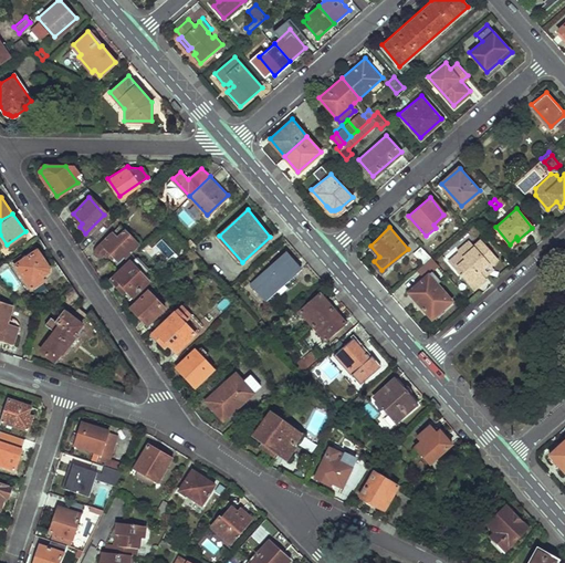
[(123,256),(124,257),(137,244),(123,228),(117,232),(116,231),(113,233),(111,231),(96,246),(94,248),(93,250),(93,252),(94,253),(95,256),(98,256),(100,254),(107,249),(117,260),(123,256)]
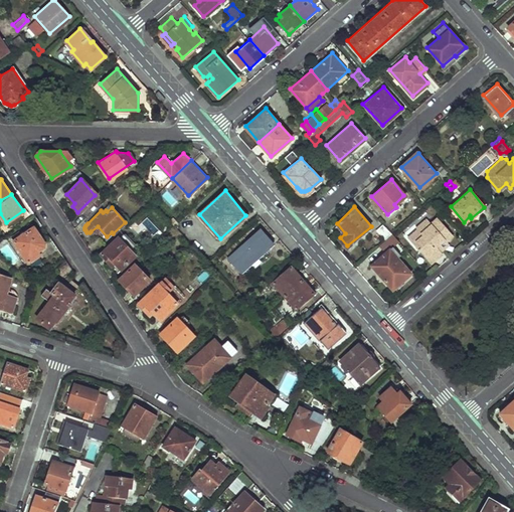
[(418,248),(429,260),(439,250),(435,246),(444,239),(445,240),(451,235),(436,218),(430,223),(425,219),(416,226),(417,227),(410,233),(421,245),(418,248)]
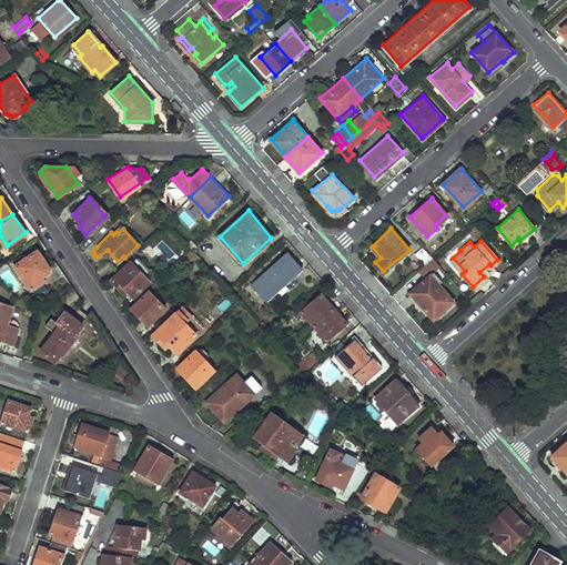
[(414,252),(423,263),(432,256),(421,245),(414,252)]
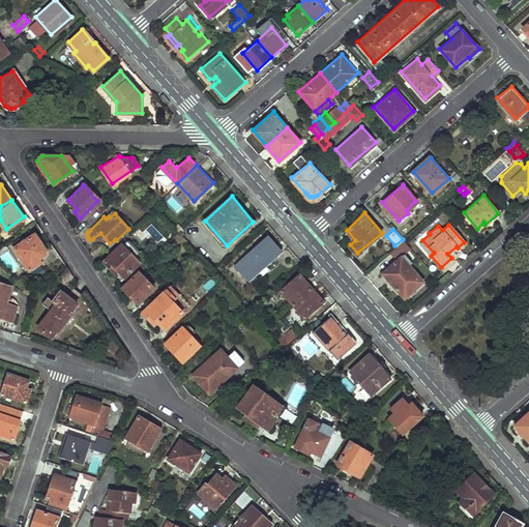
[(13,246),(29,269),(40,262),(38,258),(45,254),(46,249),(33,230),(21,238),(23,241),(13,246)]
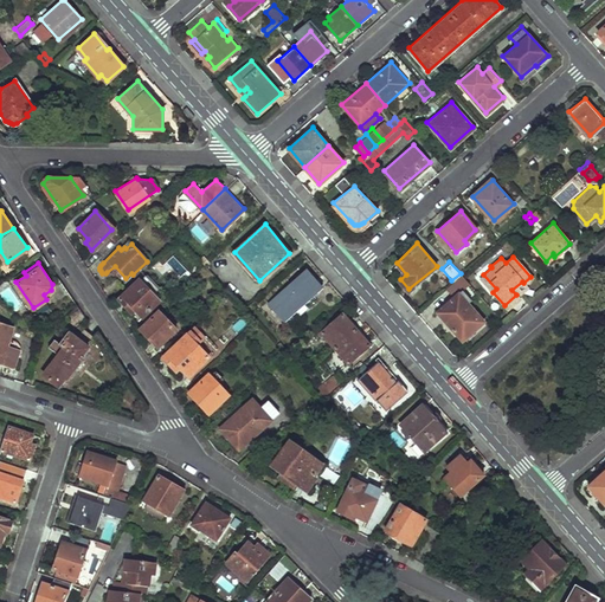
[(269,303),(284,322),(320,289),(304,271),(269,303)]
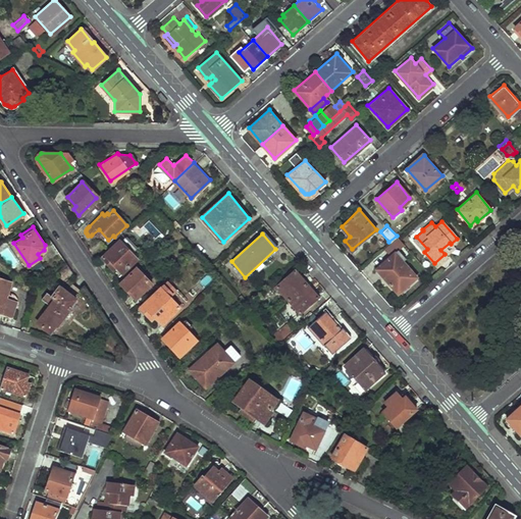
[(377,267),(398,292),(416,275),(396,251),(404,244),(397,236),(388,242),(386,244),(394,252),(377,267)]
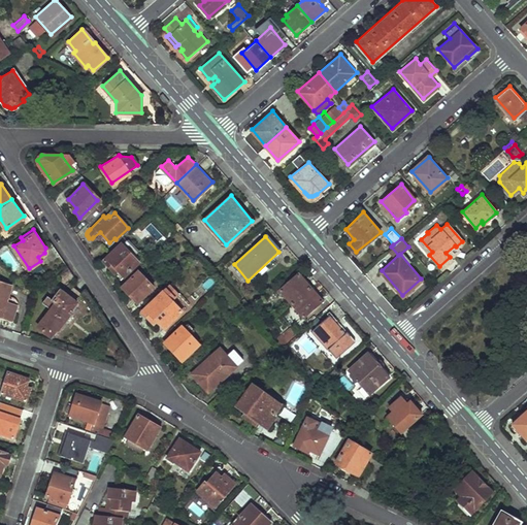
[(432,252),(421,239),(419,241),(429,255),(432,252)]
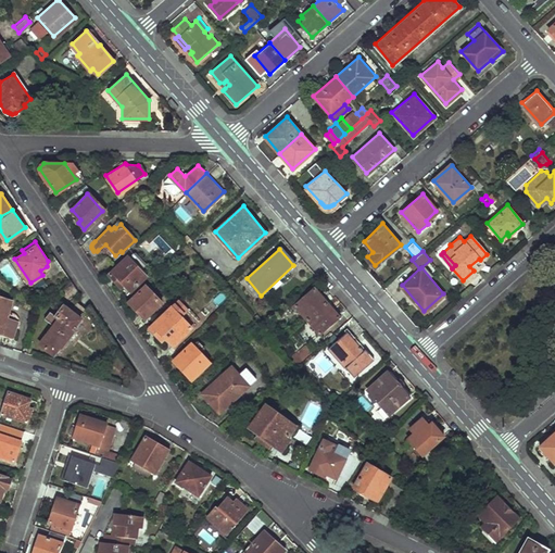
[(118,279),(129,291),(144,275),(138,267),(142,263),(133,253),(128,258),(126,256),(108,274),(115,283),(118,279)]
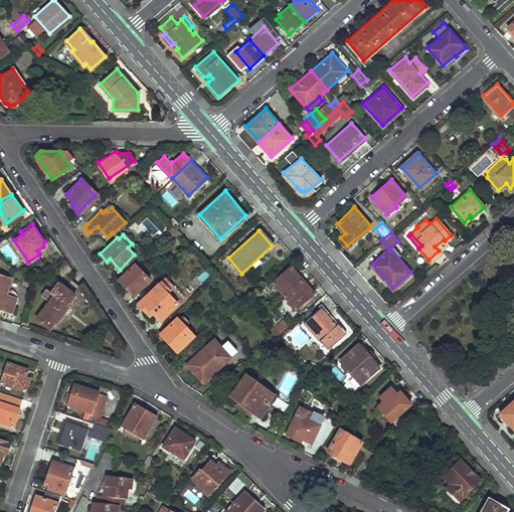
[(435,246),(439,250),(447,243),(445,240),(444,239),(435,246)]
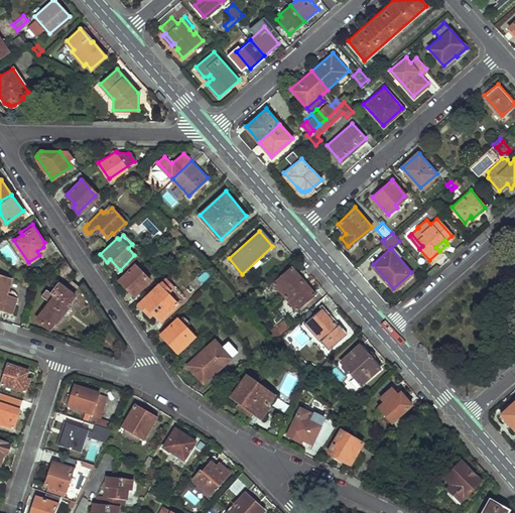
[(429,260),(431,262),(441,253),(439,251),(429,260)]
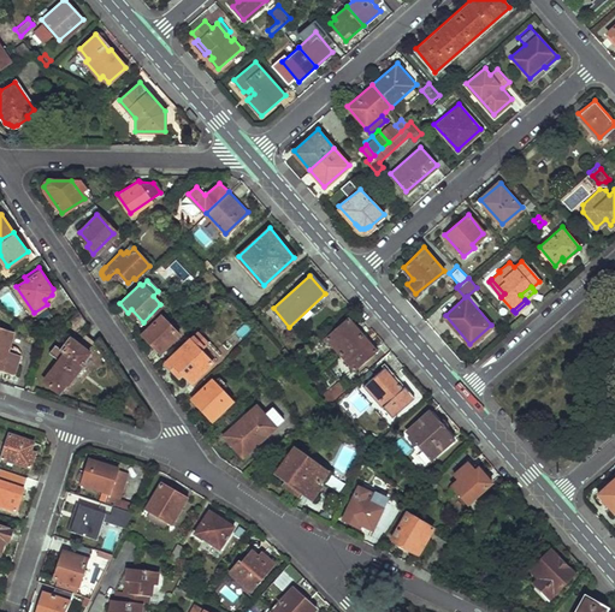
[(66,322),(72,331),(86,320),(81,312),(66,322)]
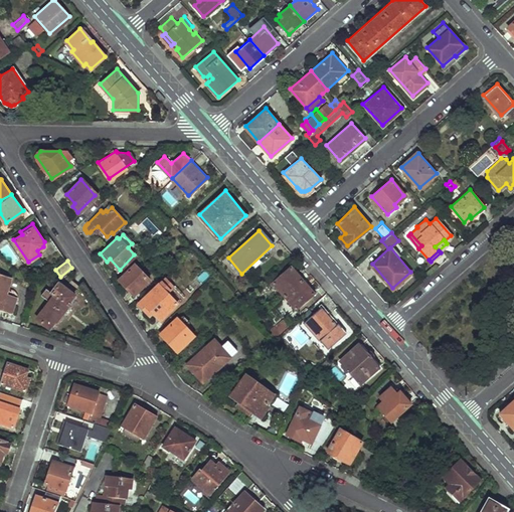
[(118,279),(133,296),(149,281),(133,265),(118,279)]
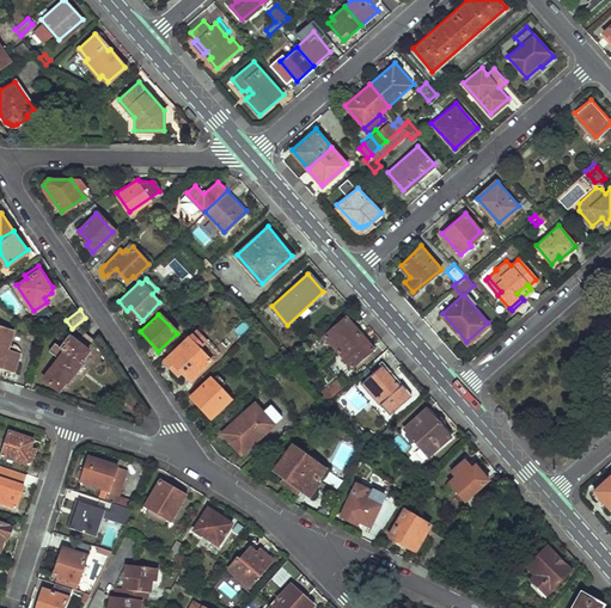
[(325,336),(338,351),(360,333),(347,317),(325,336)]
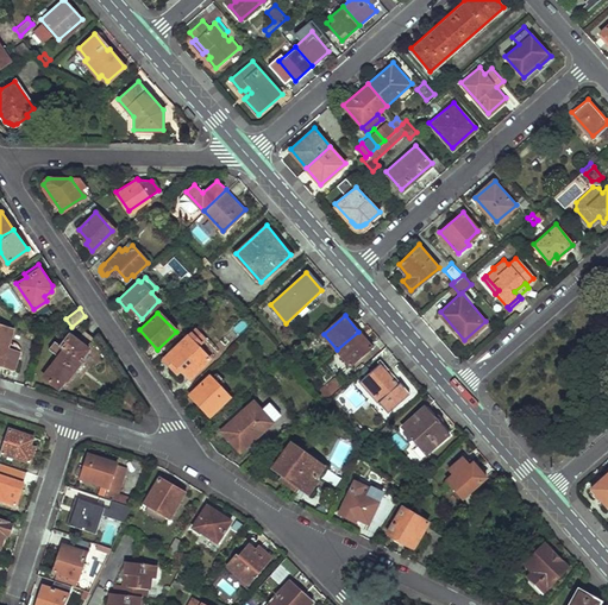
[(0,361),(13,366),(18,350),(7,346),(13,327),(0,322),(0,361)]
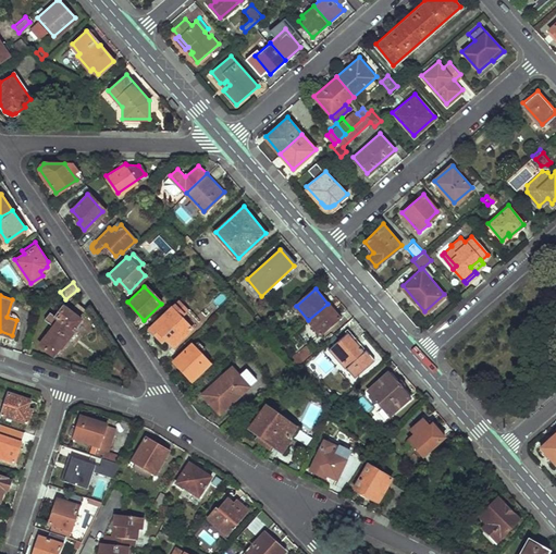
[(40,343),(54,354),(60,346),(62,347),(75,330),(74,328),(82,318),(79,317),(86,307),(77,300),(71,309),(64,305),(57,315),(50,310),(46,318),(53,324),(40,343)]
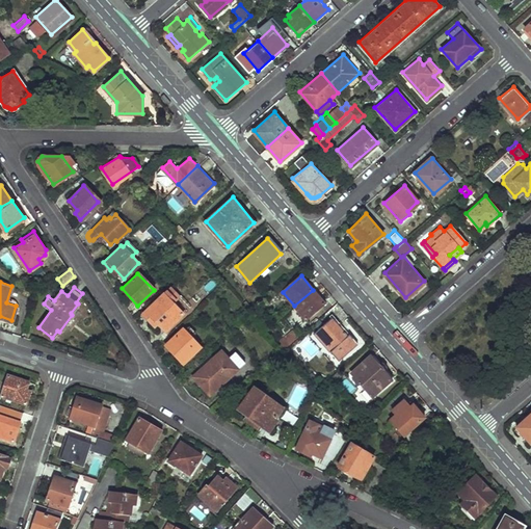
[(294,306),(307,320),(324,303),(313,290),(294,306)]
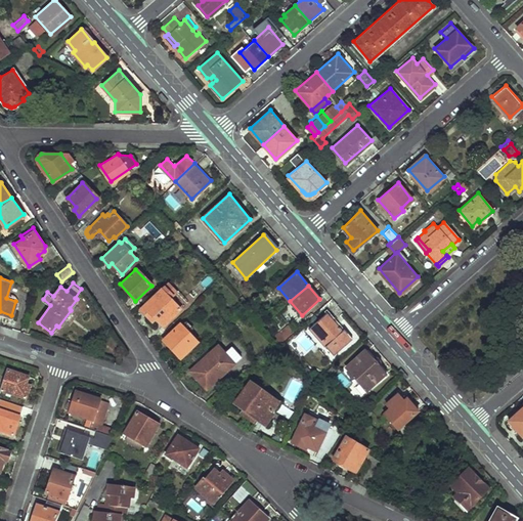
[(148,316),(160,330),(178,312),(160,292),(137,312),(145,320),(148,316)]
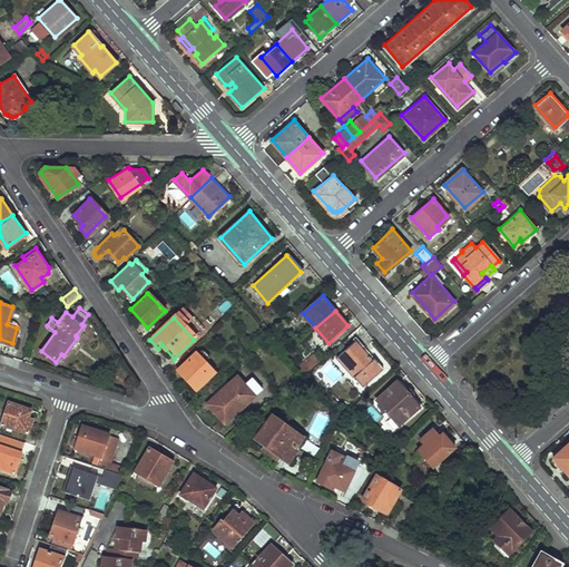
[(266,334),(273,329),(267,322),(261,328),(266,334)]
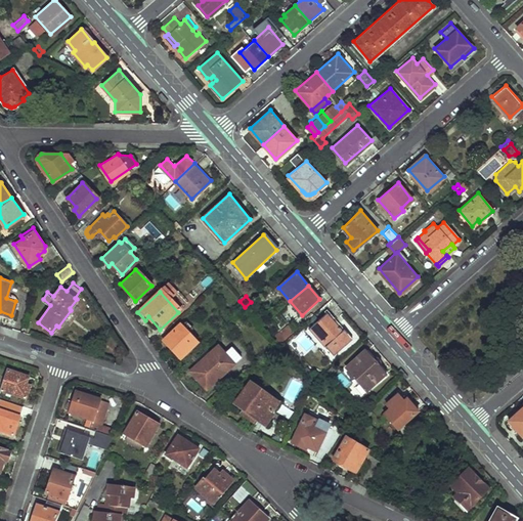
[(309,328),(333,355),(353,337),(344,327),(341,329),(327,313),(309,328)]
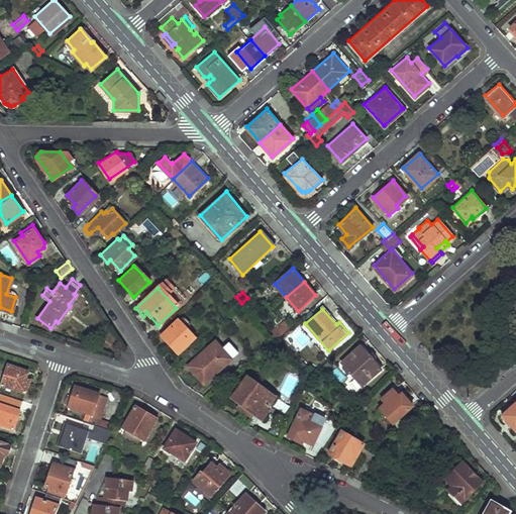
[(160,335),(175,353),(193,337),(175,320),(160,335)]
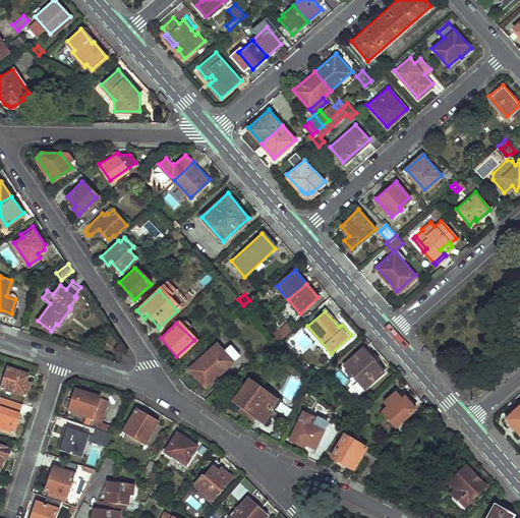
[(291,329),(286,323),(270,336),(275,342),(276,343),(291,329)]
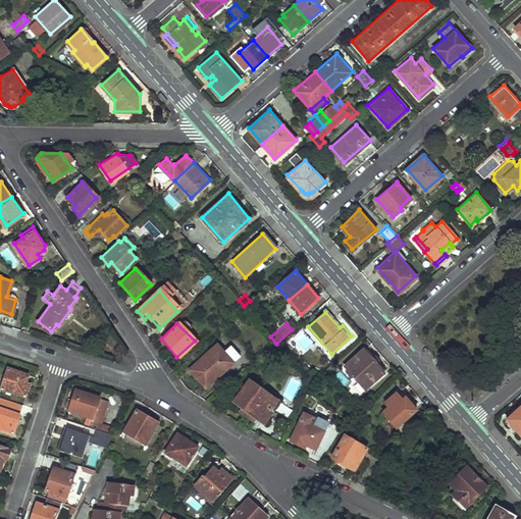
[(200,373),(208,382),(233,361),(217,344),(190,368),(197,376),(200,373)]
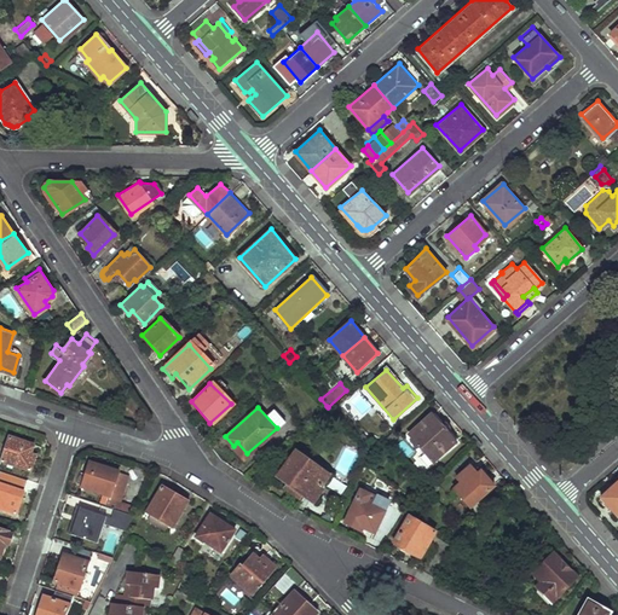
[(409,433),(433,460),(455,441),(432,413),(409,433)]
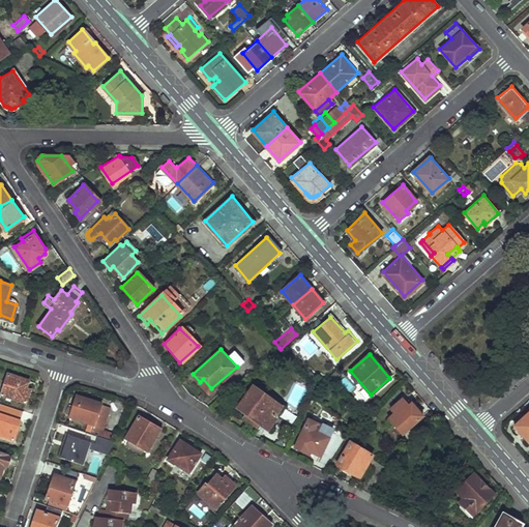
[(328,375),(331,379),(339,373),(335,370),(328,375)]
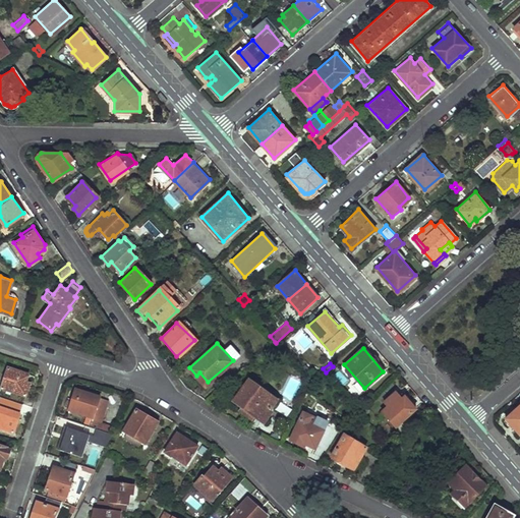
[(9,364),(2,385),(25,393),(32,377),(27,376),(29,371),(9,364)]
